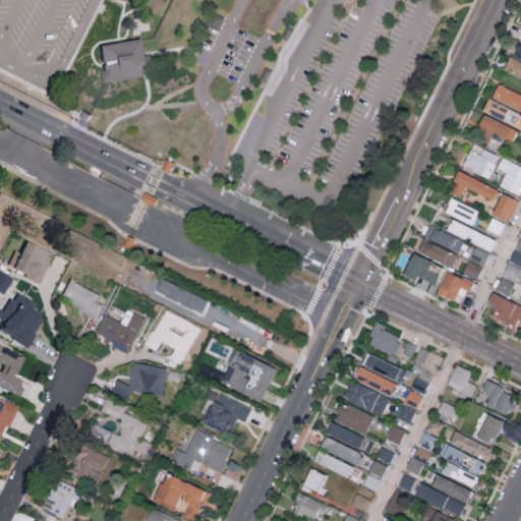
[(100,48),(106,82),(143,76),(142,69),(148,68),(146,57),(140,58),(137,42),(100,48)]
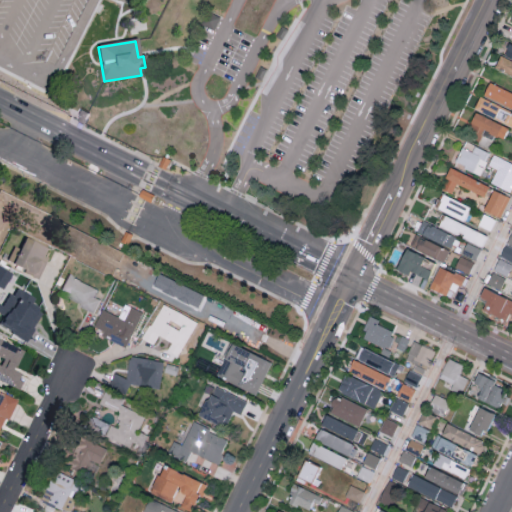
[(503,53),(511,57),(511,43),(509,42),(503,53)]
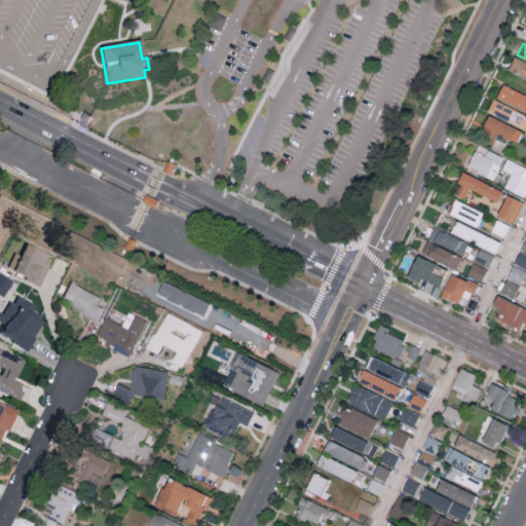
[(508,67),(525,75),(525,62),(513,57),(508,67)]
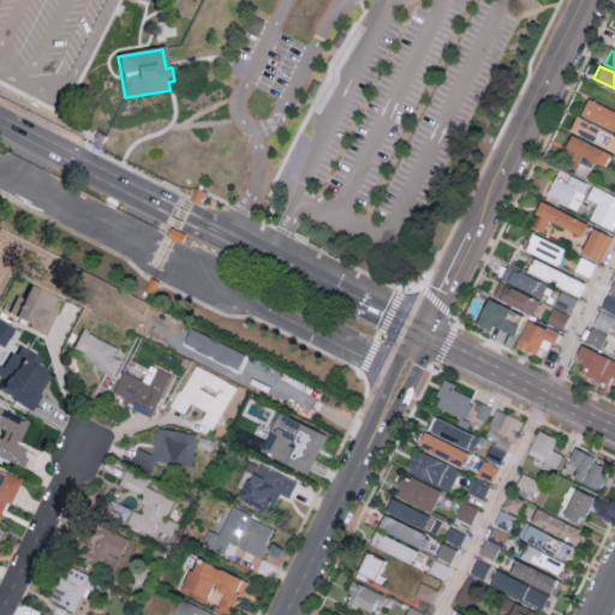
[(614,108),(587,96),(580,111),(614,126),(614,108)]
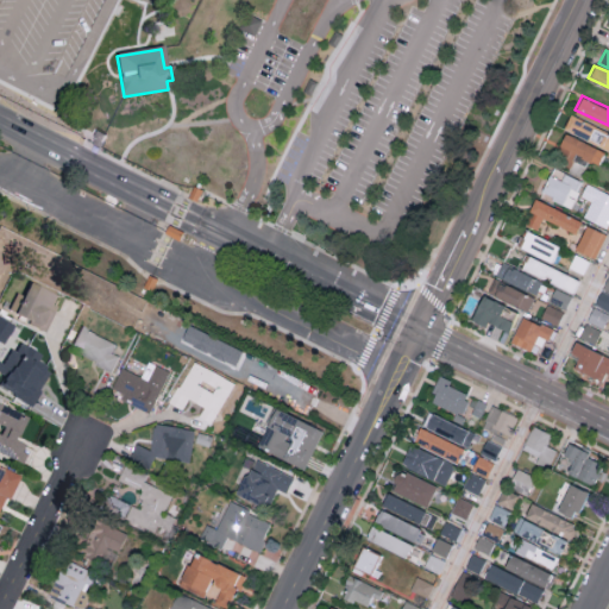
[(563,130),(608,148),(608,130),(569,115),(563,130)]
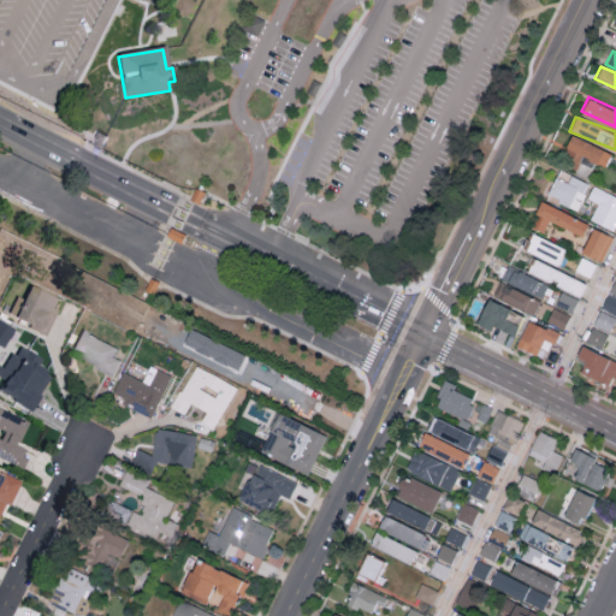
[(101,152),(110,137),(105,134),(99,130),(90,144),(101,152)]
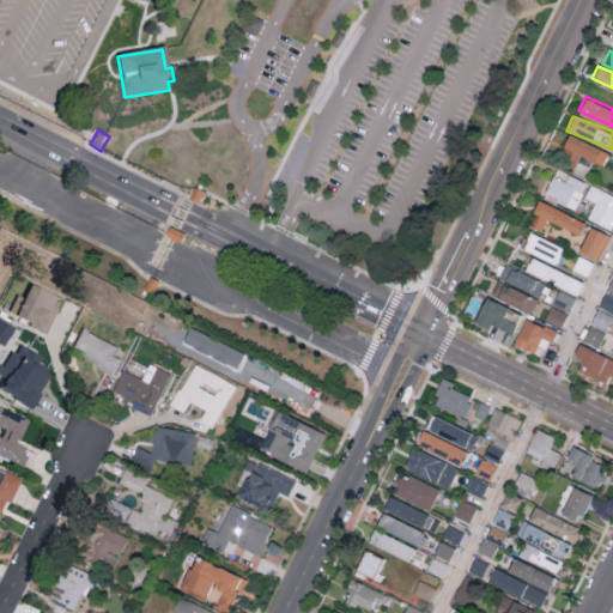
[(608,150),(569,133),(557,159),(574,167),(578,156),(601,165),(608,150)]
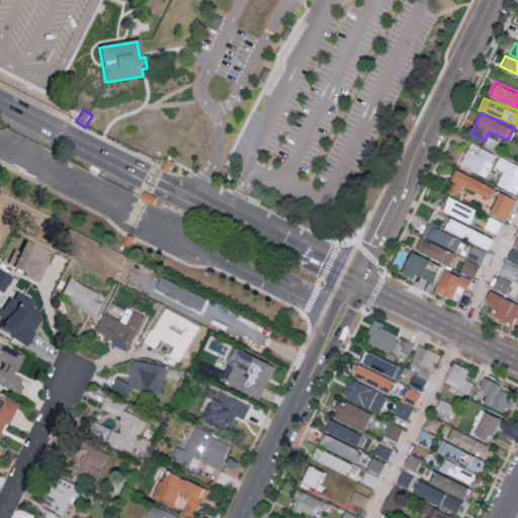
[(460,165),(487,175),(496,153),(469,142),(460,165)]
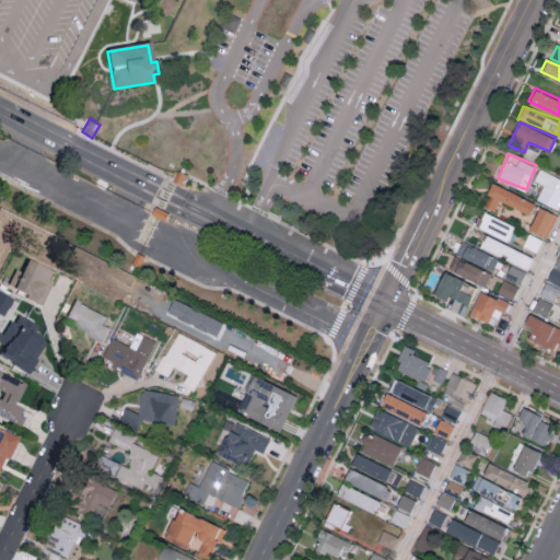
[(177,172),(185,175),(181,186),(173,182),(177,172)]
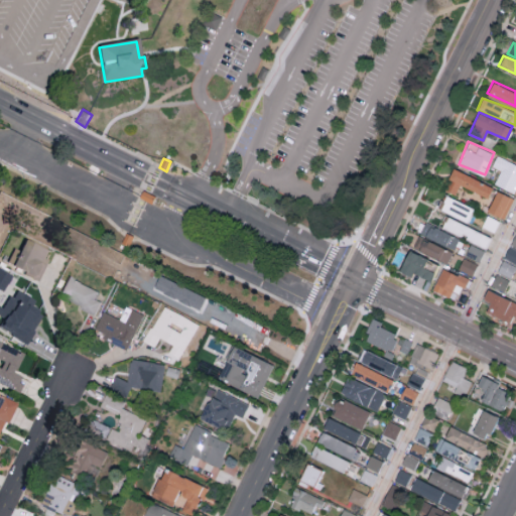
[(493,186),(454,168),(443,189),(456,195),(461,184),(488,197),(493,186)]
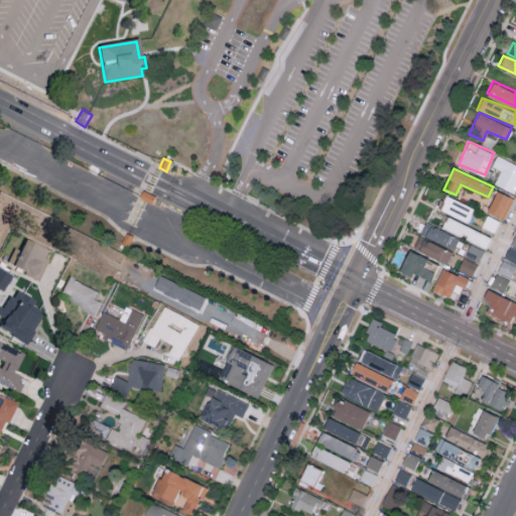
[(487,210),(504,219),(514,198),(497,189),(487,210)]
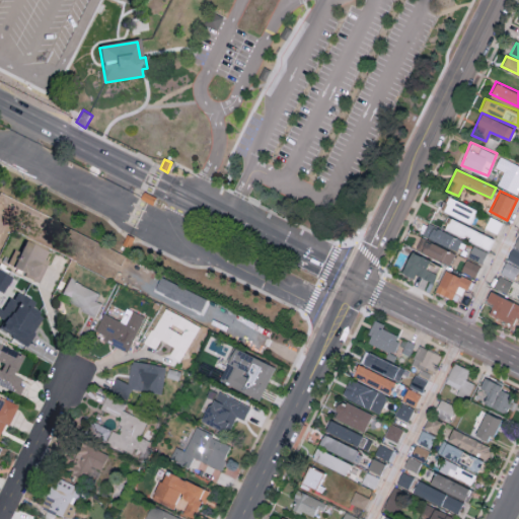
[(143,192),(139,199),(152,206),(156,199),(143,192)]
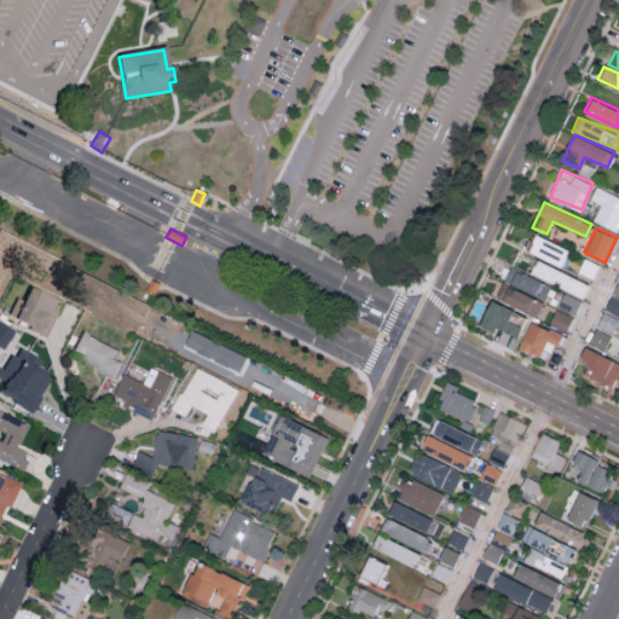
[(570,249),(534,233),(527,250),(562,266),(570,249)]
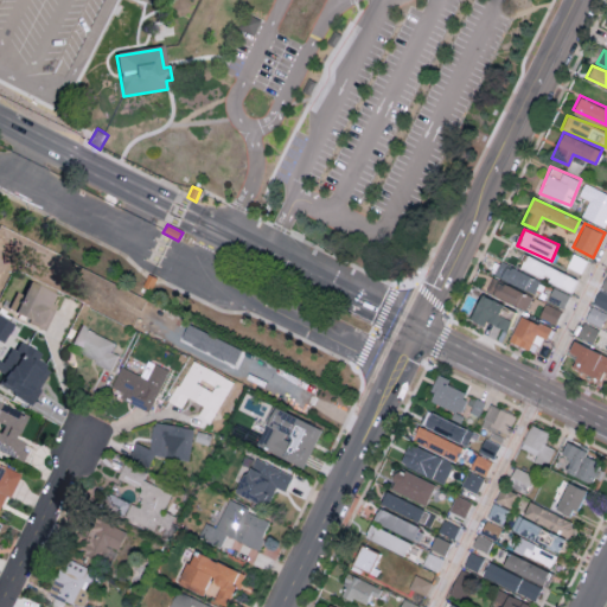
[(554,281),(558,268),(525,254),(521,267),(554,281)]
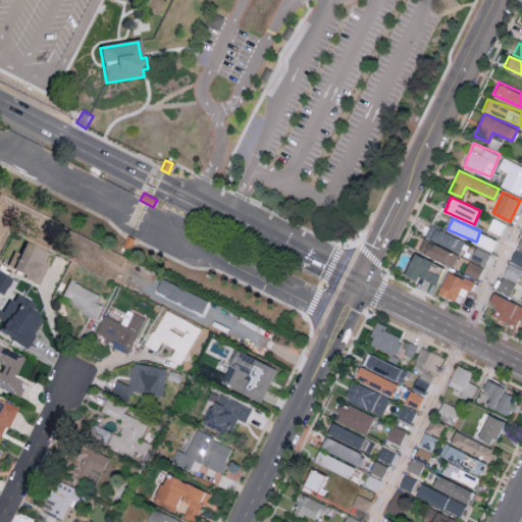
[(459,252),(465,241),(430,224),(425,236),(459,252)]
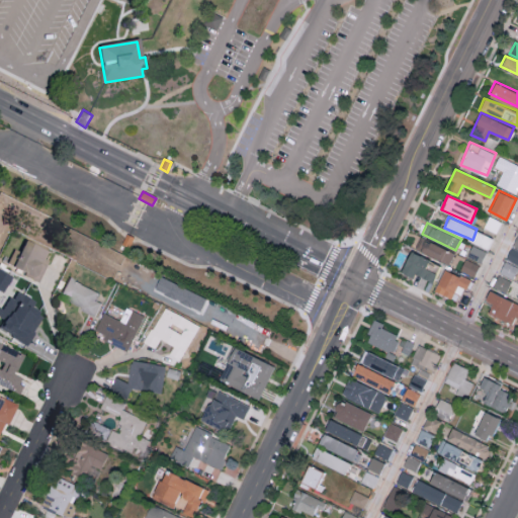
[(126,235),(134,238),(130,248),(121,245),(126,235)]
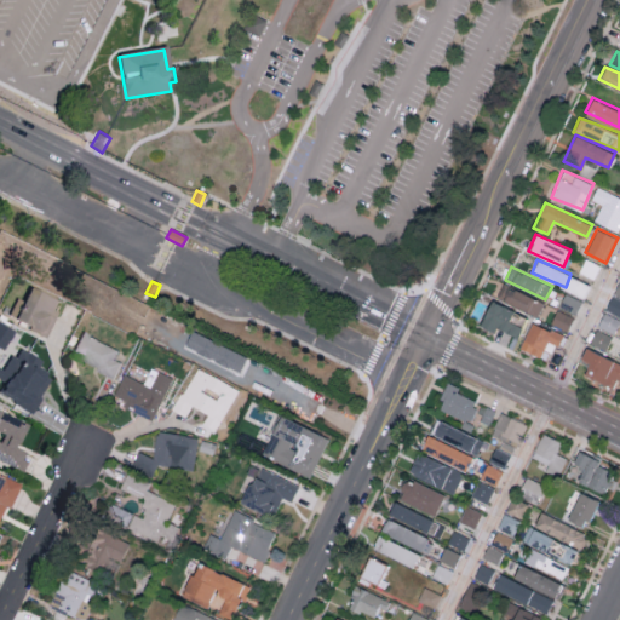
[(497,297),(538,316),(544,303),(503,282),(497,297)]
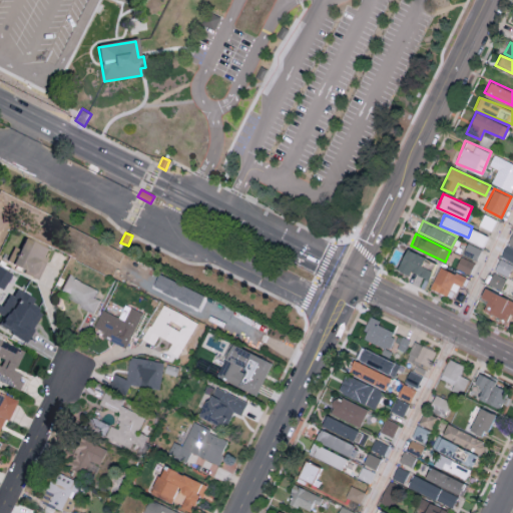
[(37,279),(47,259),(42,255),(45,248),(22,237),(9,266),(37,279)]
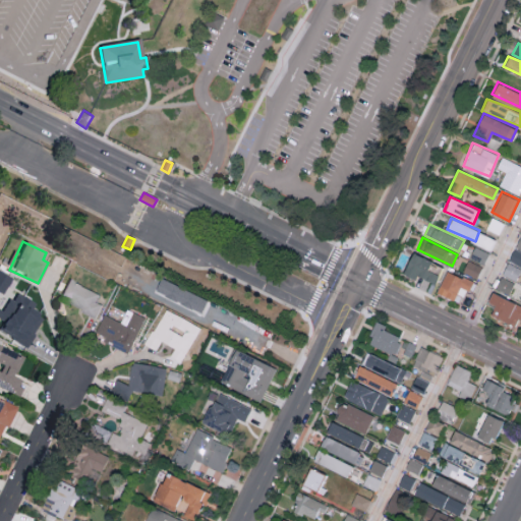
[(509,259),(520,265),(520,250),(514,248),(509,259)]
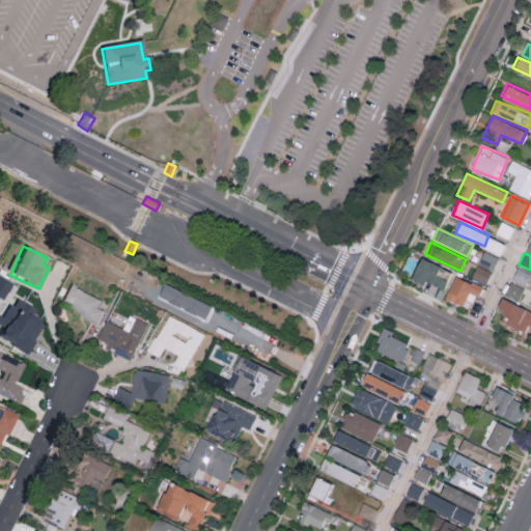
[(411,279),(423,284),(424,281),(443,288),(446,279),(435,274),(439,264),(419,257),(411,279)]
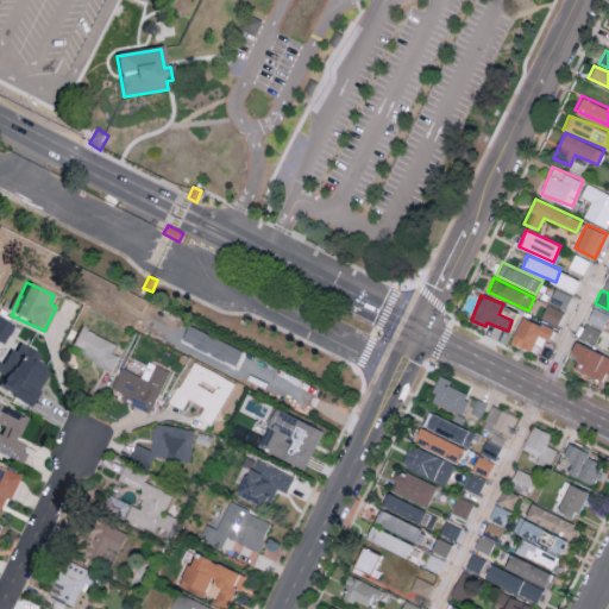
[(541,318),(558,325),(564,311),(547,303),(541,318)]
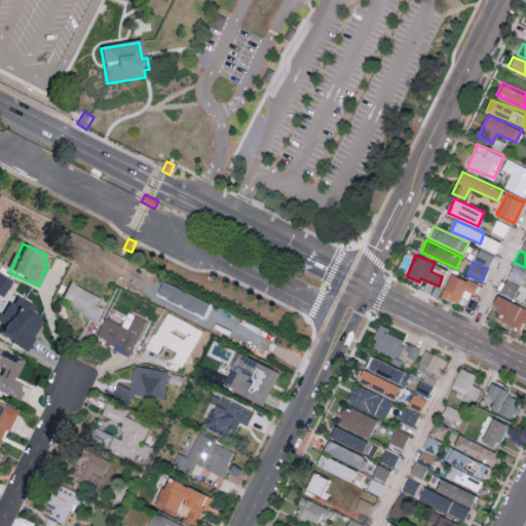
[(508,276),(522,282),(525,270),(525,269),(512,265),(508,276)]
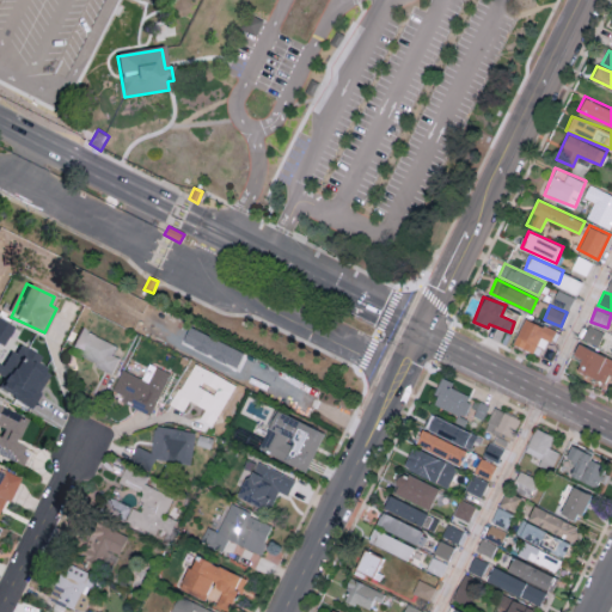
[(556,330),(524,317),(513,344),(533,353),(540,336),(552,341),(556,330)]
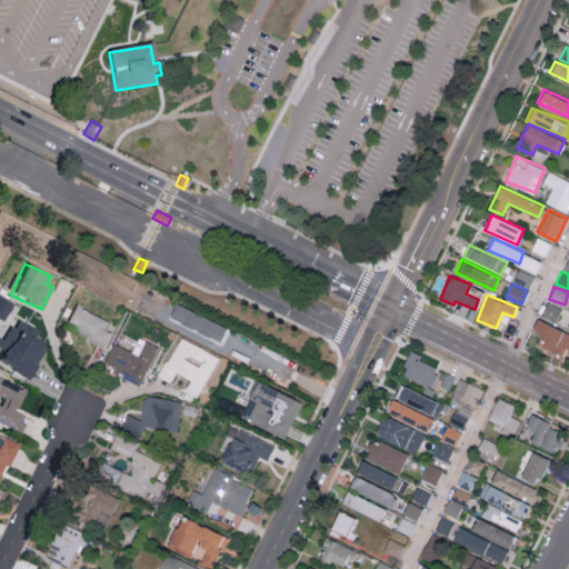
[(541,315),(557,321),(561,307),(546,301),(541,315)]
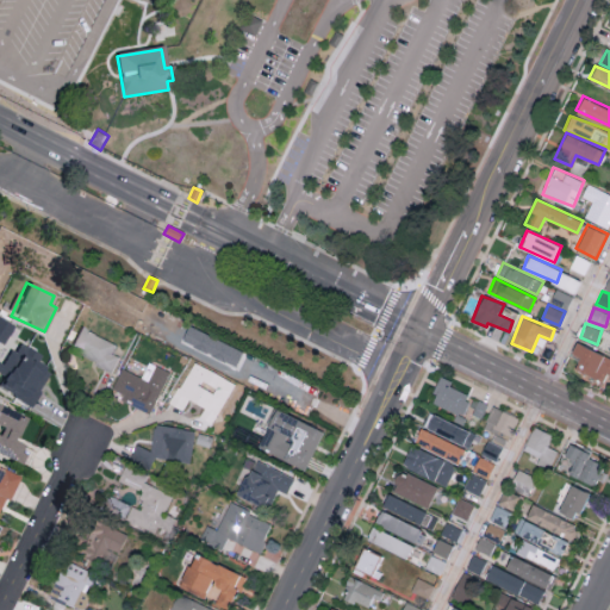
[(118,355),(112,353),(116,342),(79,327),(69,350),(113,368),(118,355)]
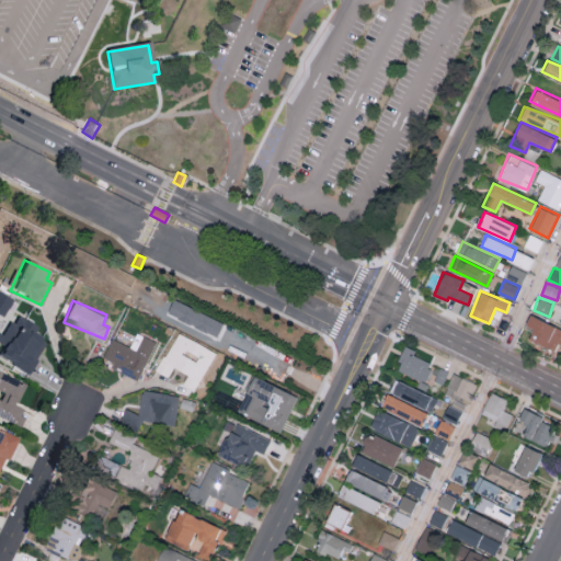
[(167,316),(217,334),(222,319),(172,301),(167,316)]
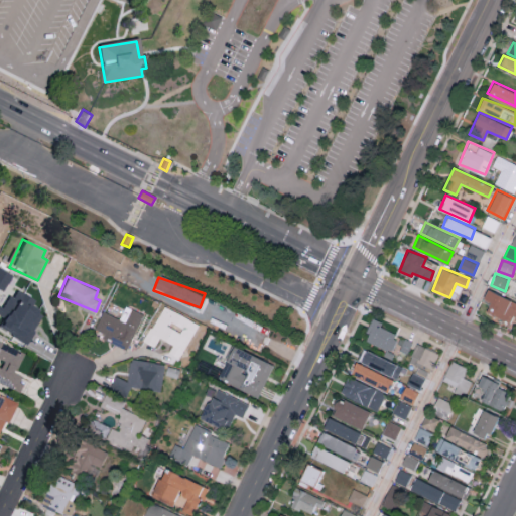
[(33,300),(11,288),(0,308),(0,316),(2,317),(0,320),(0,328),(26,342),(41,313),(29,307),(33,300)]
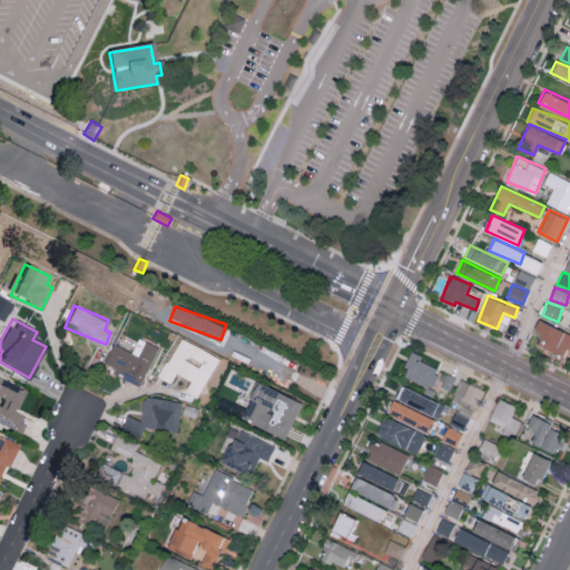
[(567,357),(569,345),(569,332),(537,320),(533,330),(540,333),(536,346),(567,357)]
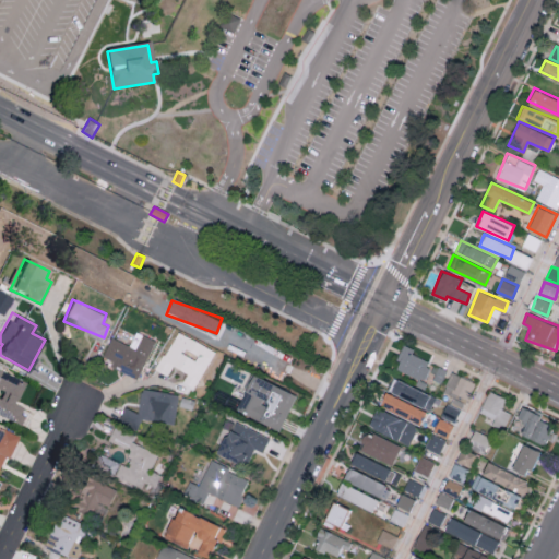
[(215,351),(177,330),(156,369),(167,376),(173,366),(187,373),(182,382),(194,389),(215,351)]
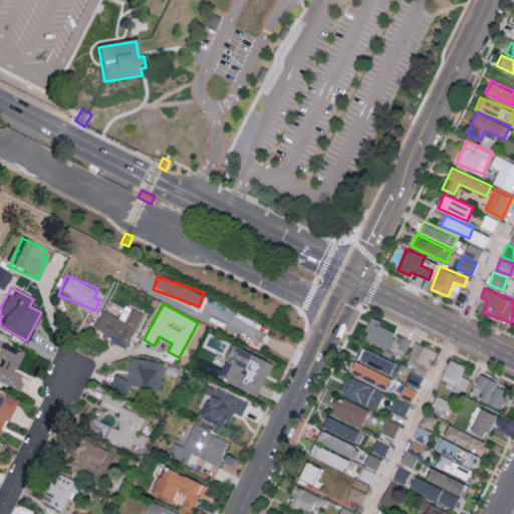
[(142,313),(123,305),(118,317),(102,309),(94,327),(103,331),(101,336),(126,347),(142,313)]
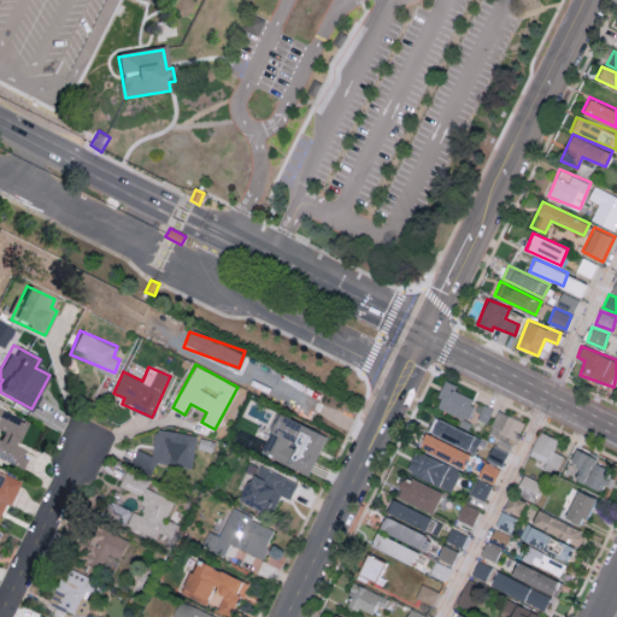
[(454,391),(456,383),(445,380),(435,407),(468,418),(475,398),(454,391)]
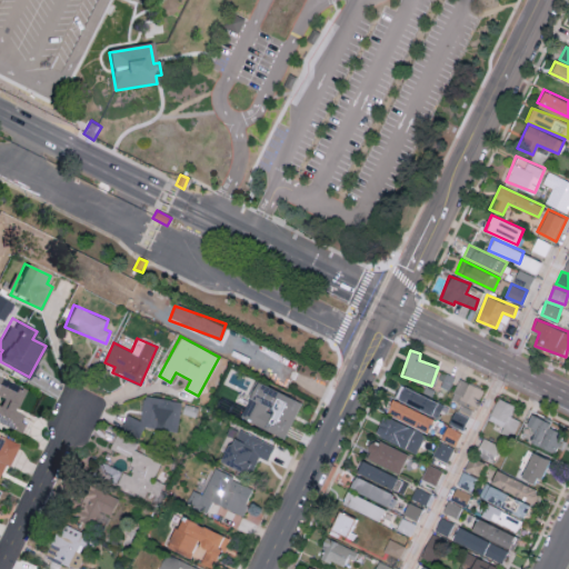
[(25,387),(0,376),(0,422),(18,431),(25,416),(15,411),(25,387)]
